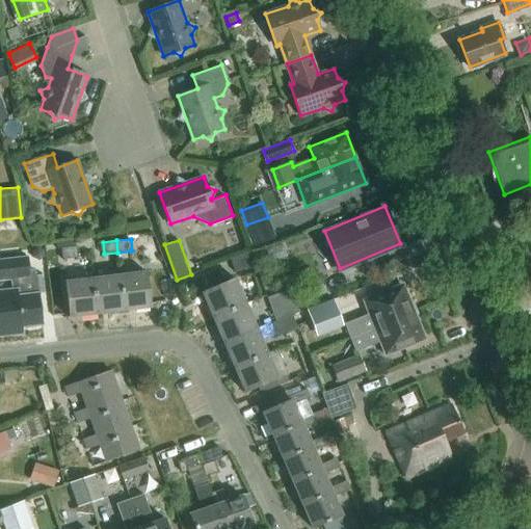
[(77,244),(62,245),(64,258),(78,257),(77,244)]
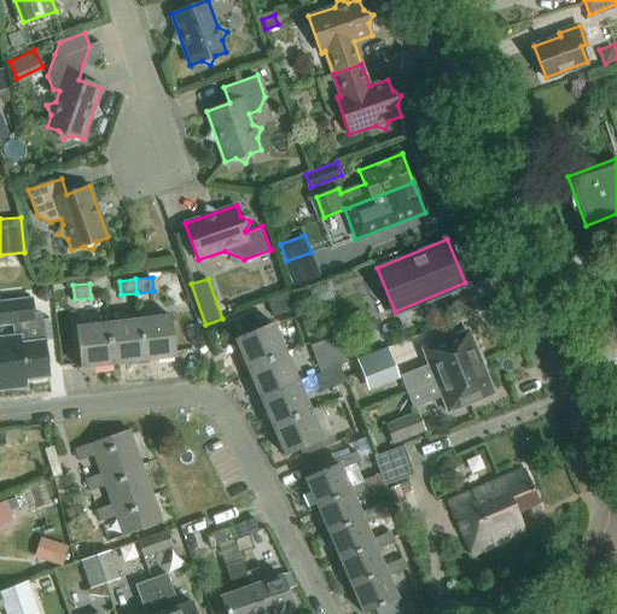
[(40,291),(40,297),(46,298),(51,294),(51,290),(45,287),(40,291)]
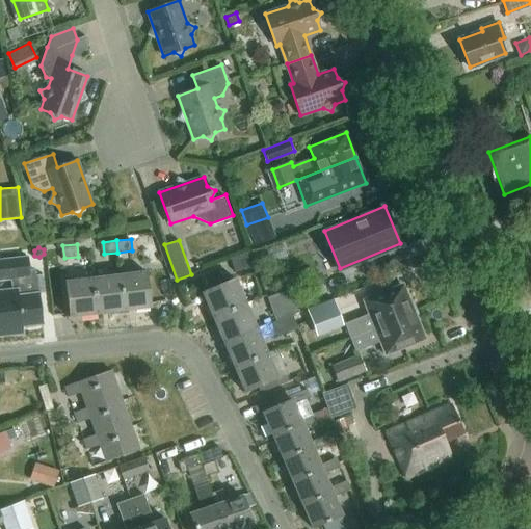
[(253,248),(231,256),(236,271),(258,264),(253,248)]
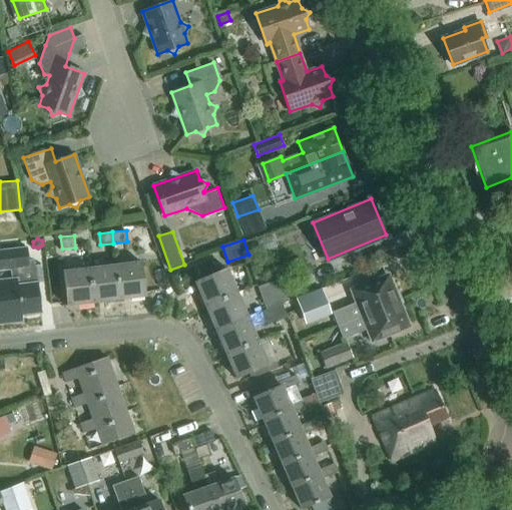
[(0,270),(13,269),(14,281),(0,282),(0,321),(23,318),(23,314),(41,312),(36,266),(34,266),(34,260),(29,261),(27,246),(0,249),(0,270)]
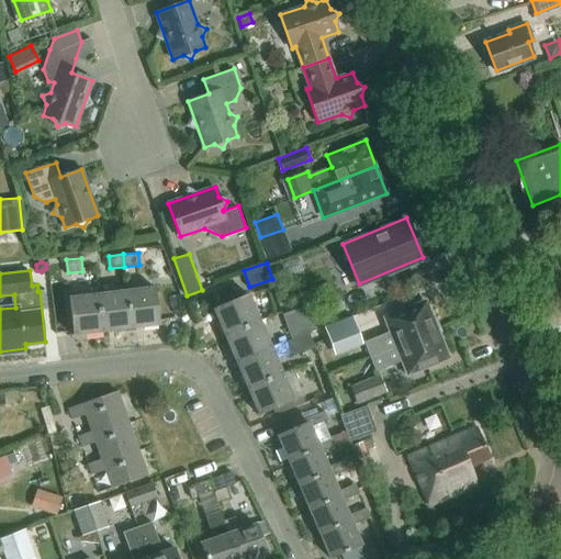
[(126,290),(131,327),(160,324),(156,287),(126,290)]
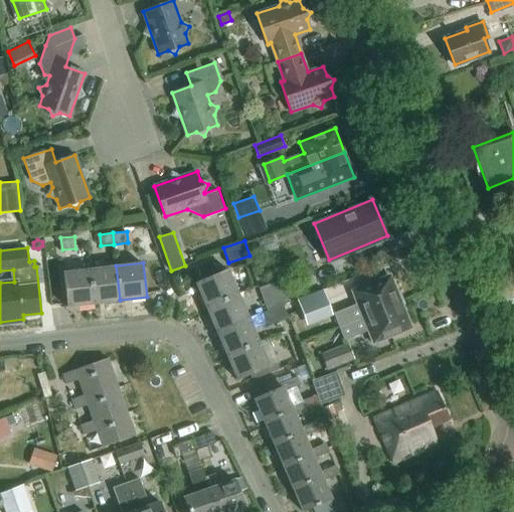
[(120,300),(116,266),(90,270),(94,303),(120,300)]
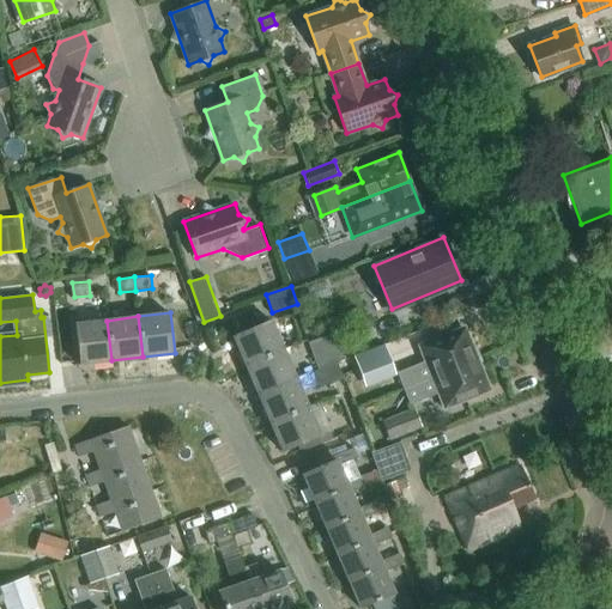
[(247,365),(284,349),(271,320),(234,335),(247,365)]
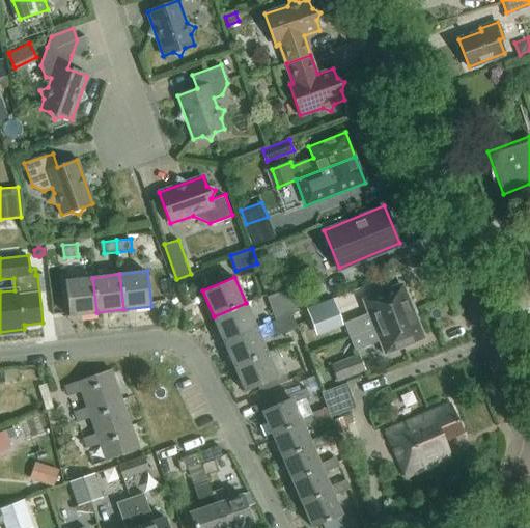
[(92,278),(65,281),(70,315),(96,312),(92,278)]
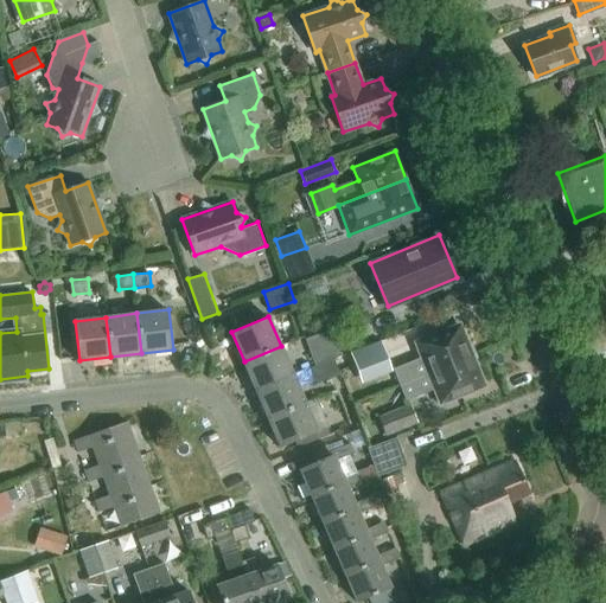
[(403,384),(472,355),(460,326),(418,342),(425,359),(397,370),(403,384)]
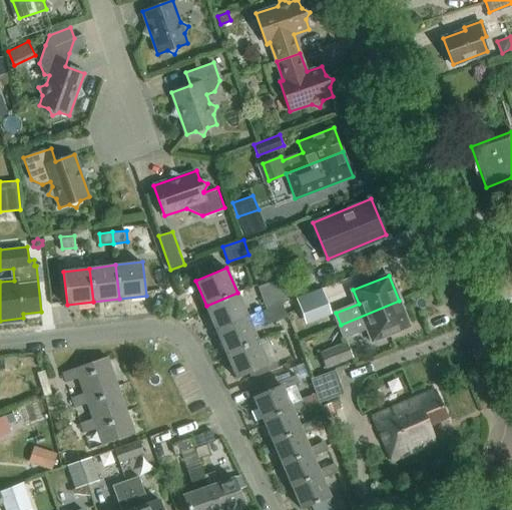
[(280,277),(258,286),(267,309),(263,311),(268,325),(288,316),(283,304),(290,301),(280,277)]
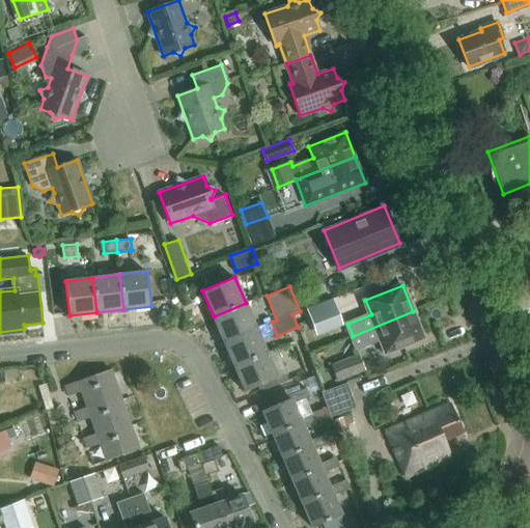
[(333,298),(308,307),(313,323),(339,313),(333,298)]
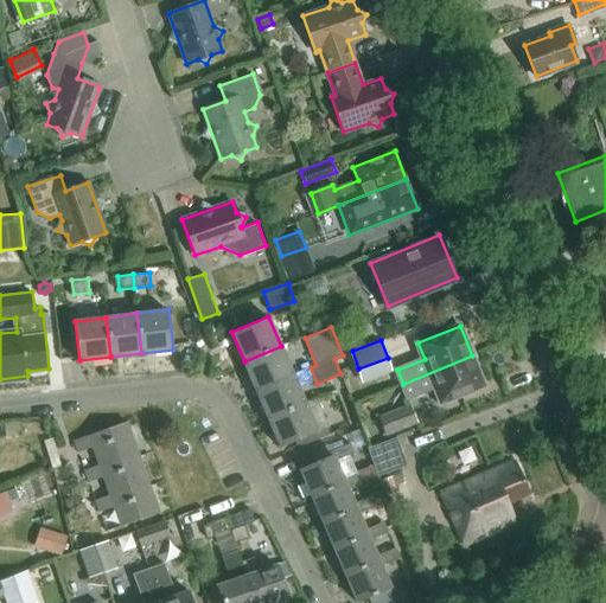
[(293,373),(281,346),(244,361),(256,390),(293,373)]
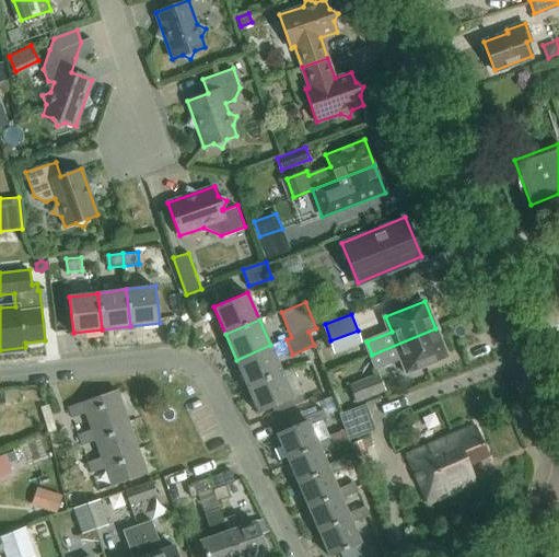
[(446,356),(435,328),(372,355),(376,366),(402,356),(407,371),(446,356)]
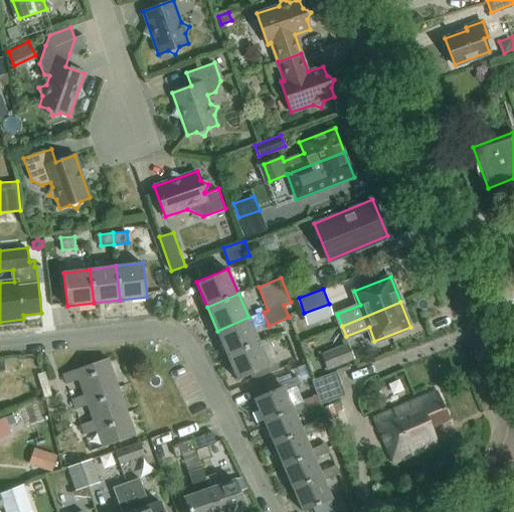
[(261,344),(248,317),(217,331),(228,357),(261,344)]
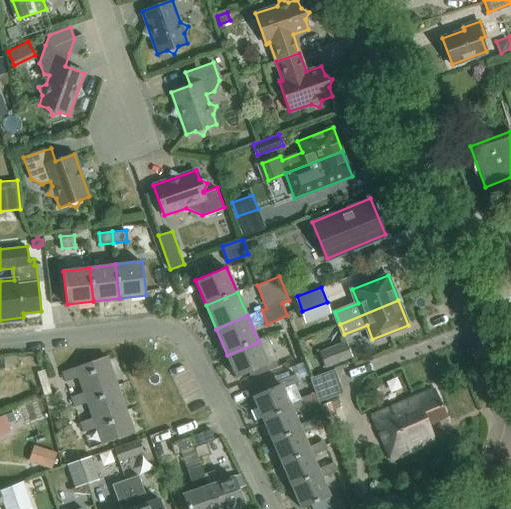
[(346,340),(319,350),(326,367),(353,356),(346,340)]
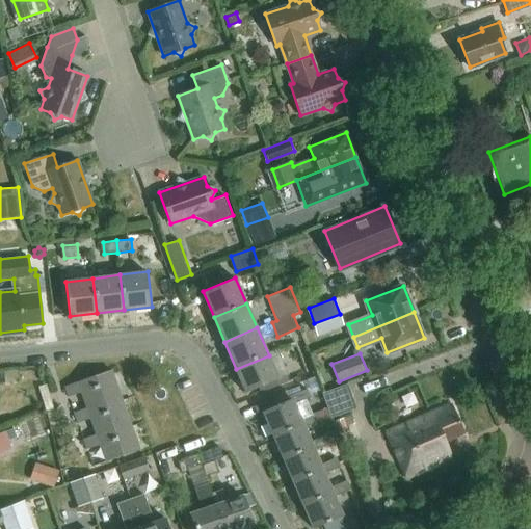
[(279,378),(269,355),(236,369),(246,392),(279,378)]
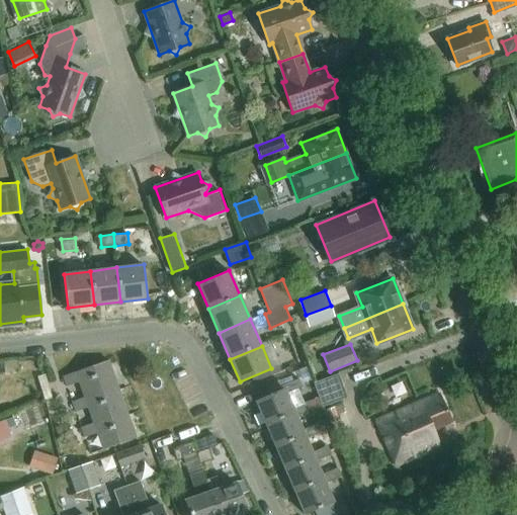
[(85,397),(72,401),(74,406),(119,390),(108,359),(64,375),(67,385),(79,381),(85,397)]
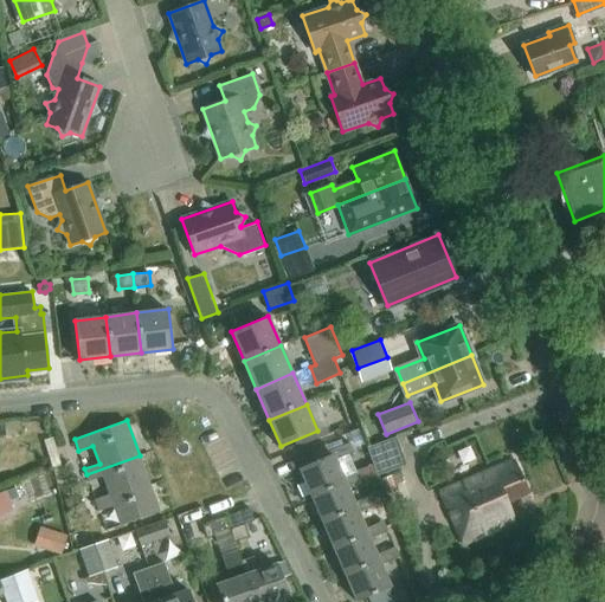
[(53,437),(45,439),(53,465),(60,463),(53,437)]
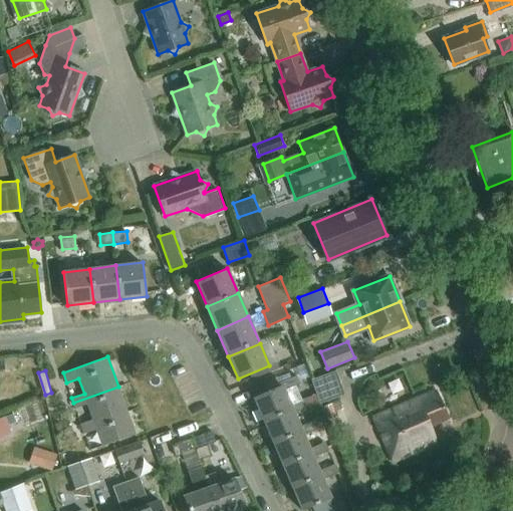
[(336,370),(311,378),(320,404),(344,395),(336,370)]
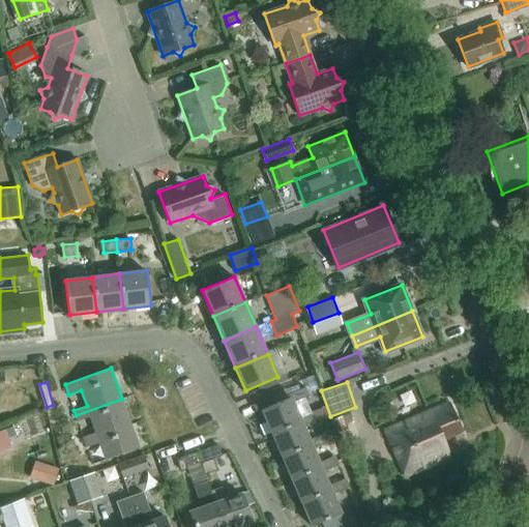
[(262,410),(274,437),(303,425),(319,418),(316,410),(299,417),(293,403),(310,396),(305,387),(290,394),(291,398),(282,402),(266,408),(262,410)]
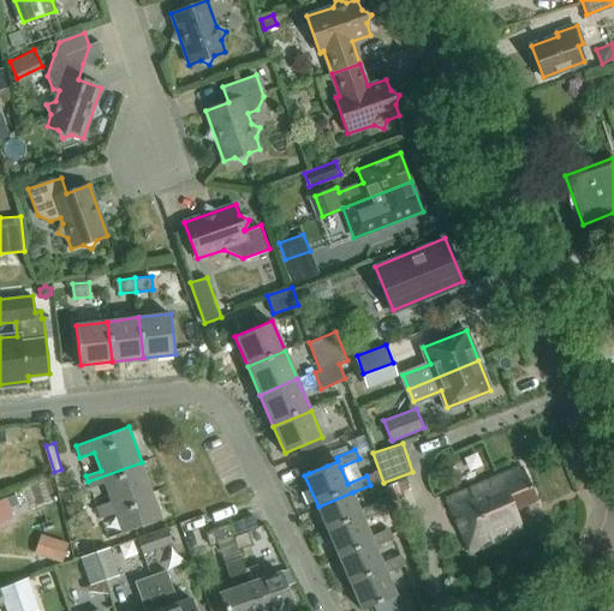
[(322,454),(304,461),(309,473),(327,466),(322,454)]
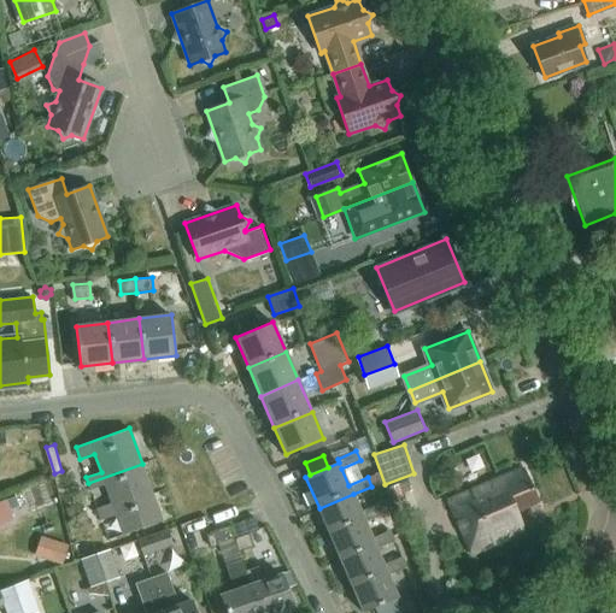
[(97,507),(99,513),(153,494),(142,464),(88,483),(91,489),(105,484),(111,502),(97,507)]
